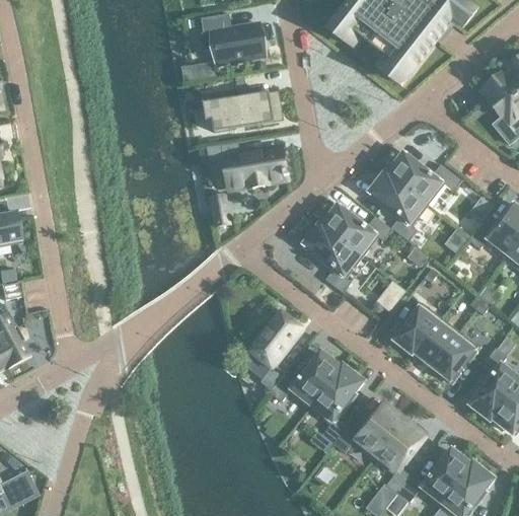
[(349,0),(336,18),(410,74),(436,39),(450,20),(466,0),(349,0)]
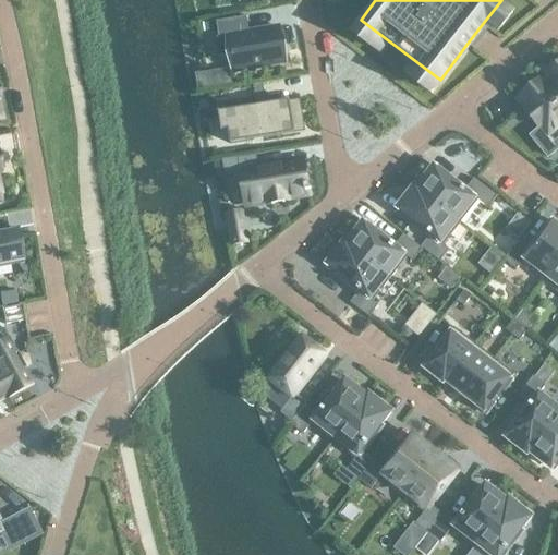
[(246,13),(216,19),(219,36),(229,35),(233,69),(284,60),(278,24),(249,29),(246,13)]
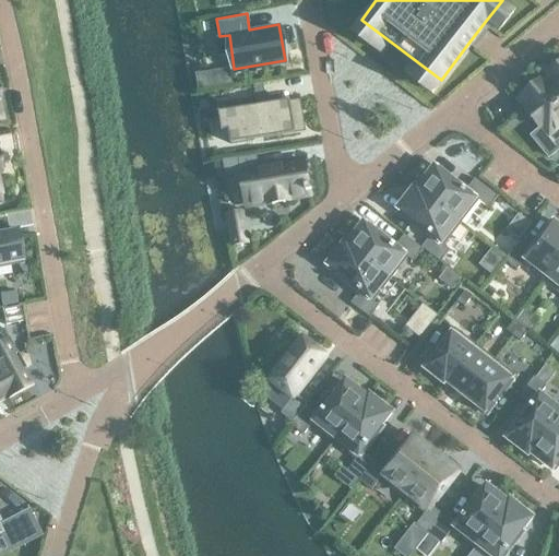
[(558,64),(547,75),(558,90),(558,64)]
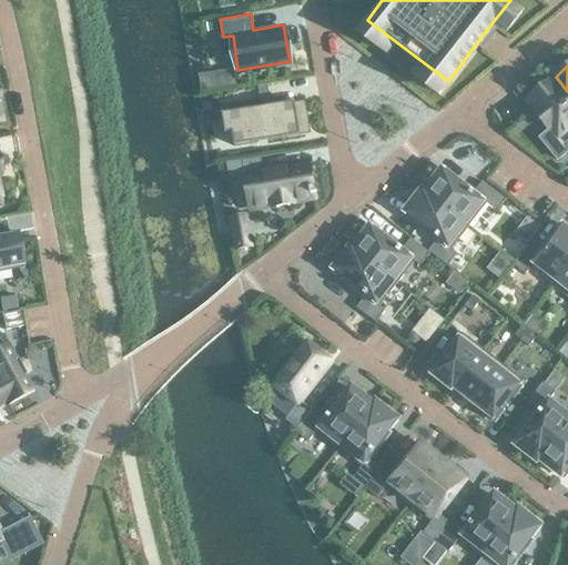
[(567,145),(566,143),(567,141),(567,91),(556,77),(527,100),(551,127),(541,135),(558,157),(567,147),(567,145)]
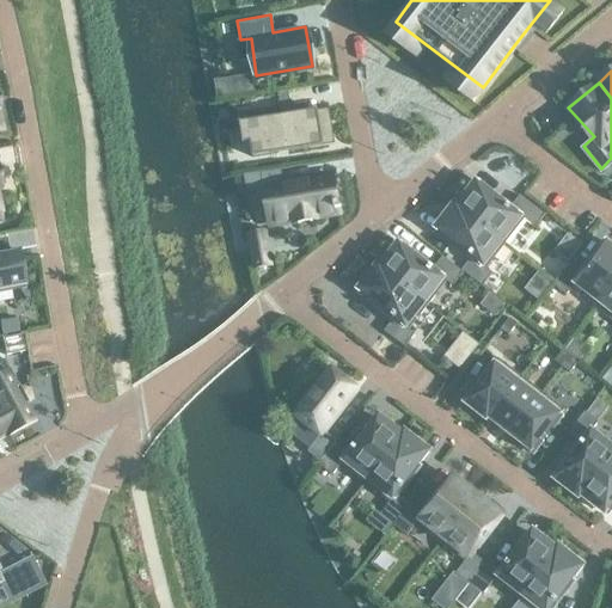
[(288,87),(279,88),(282,112),(292,111),(288,87)]
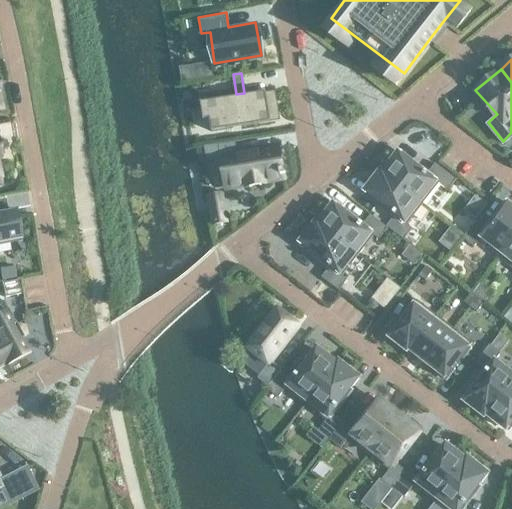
[(275,88),(200,101),(203,118),(209,117),(211,129),(270,119),(280,118),(275,88)]
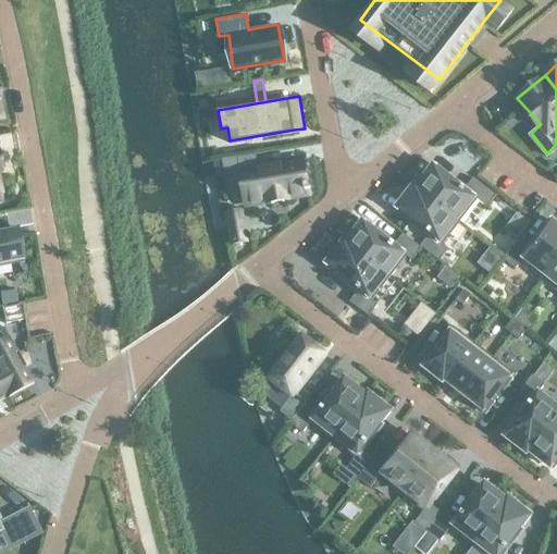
[(256,151),(221,157),(224,173),(240,171),(246,202),(267,199),(267,202),(288,198),(288,195),(308,192),(307,189),(311,188),(310,182),(306,183),(301,158),(258,164),(256,151)]
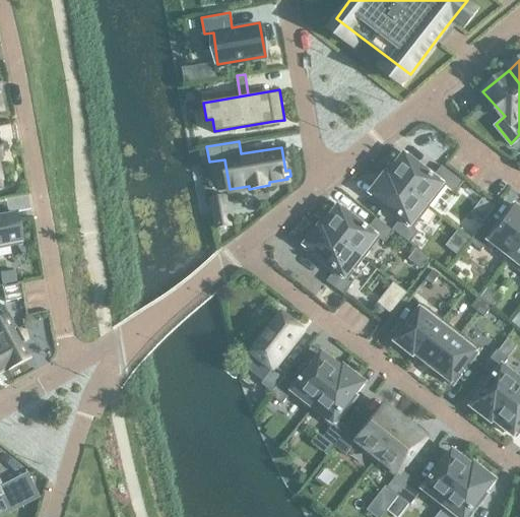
[(406,153),(389,177),(429,206),(445,184),(454,191),(463,180),(442,164),(433,175),(406,153)]
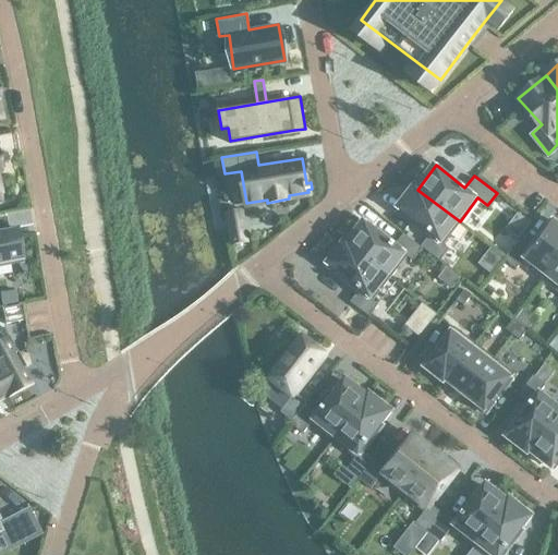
[(429,231),(421,244),(423,245),(439,258),(449,246),(444,242),(460,221),(417,190),(413,186),(398,207),(429,231)]
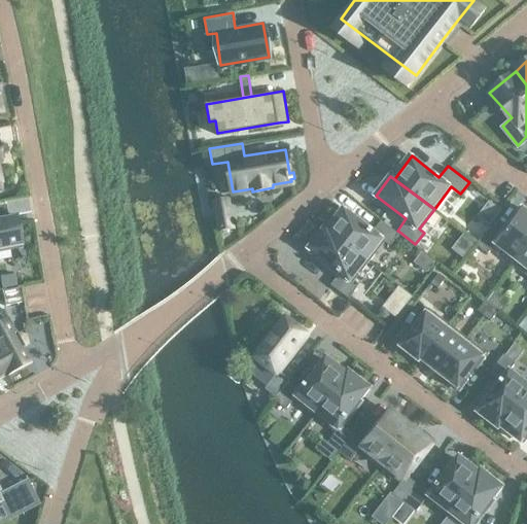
[(512,263),(513,263),(515,259),(526,243),(526,208),(523,205),(500,234),(490,225),(476,243),(487,252),(494,243),(515,258),(512,263)]
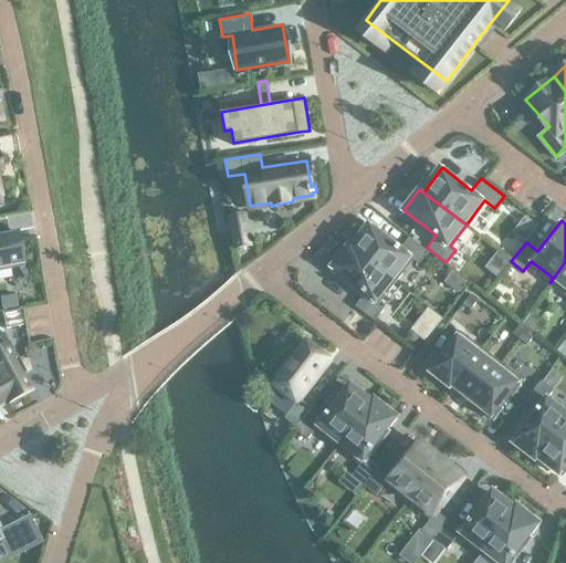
[(369,223),(353,247),(396,280),(413,258),(419,262),(429,249),(427,248),(426,248),(409,235),(400,247),(369,223)]
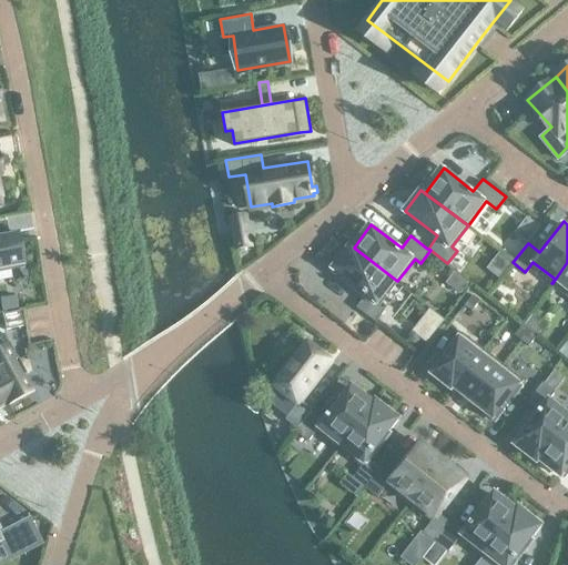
[(17,228),(7,230),(7,231),(0,232),(0,269),(23,264),(19,242),(20,242),(17,228)]
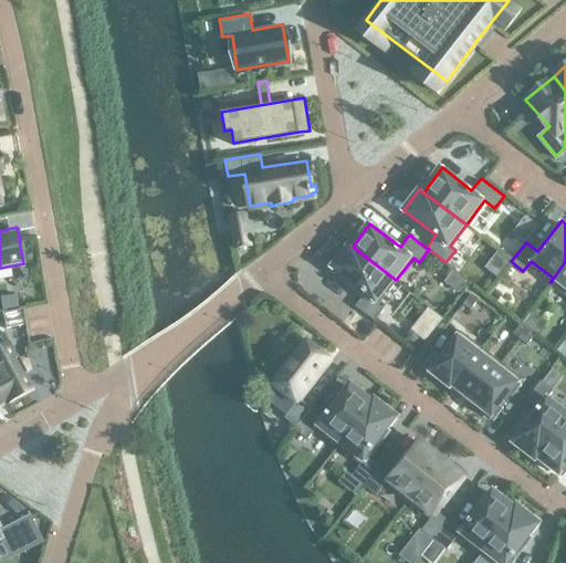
[(378,303),(396,280),(353,247),(347,242),(332,264),(366,291),(355,304),(375,320),(384,306),(378,303)]
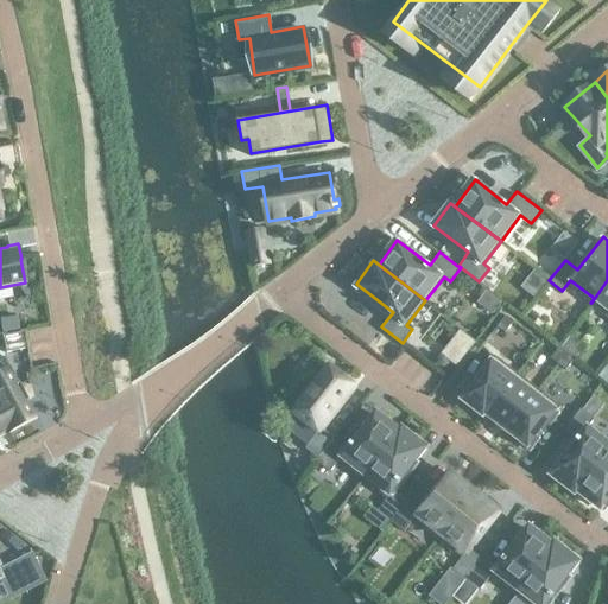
[(607,280),(594,299),(591,303),(607,316),(607,280)]
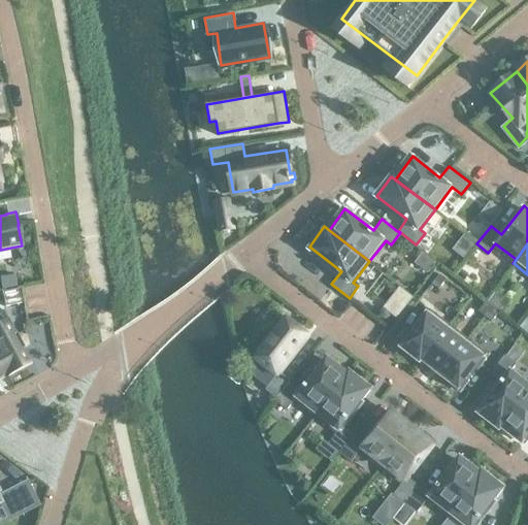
[(439,271),(432,282),(438,287),(447,276),(439,271)]
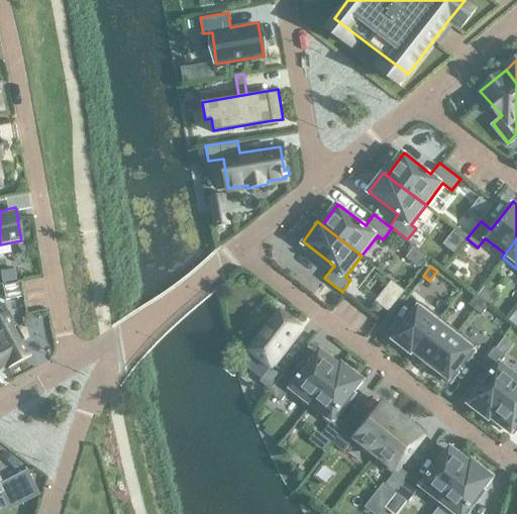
[(17,280),(1,283),(3,296),(20,293),(17,280)]
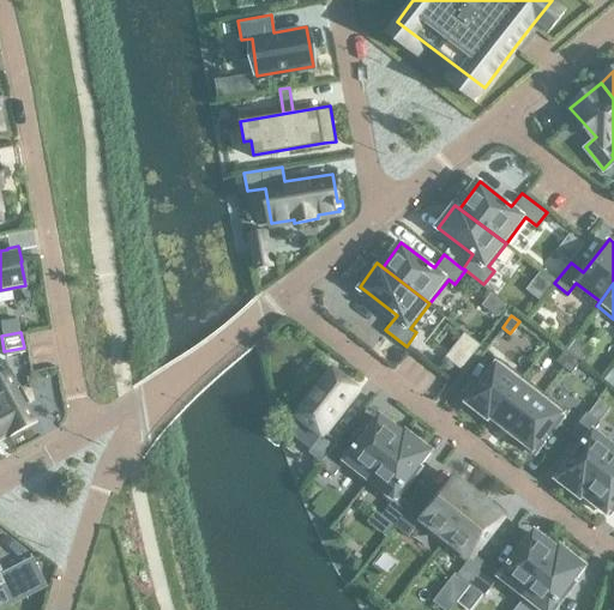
[(565,348),(555,360),(564,366),(572,354),(565,348)]
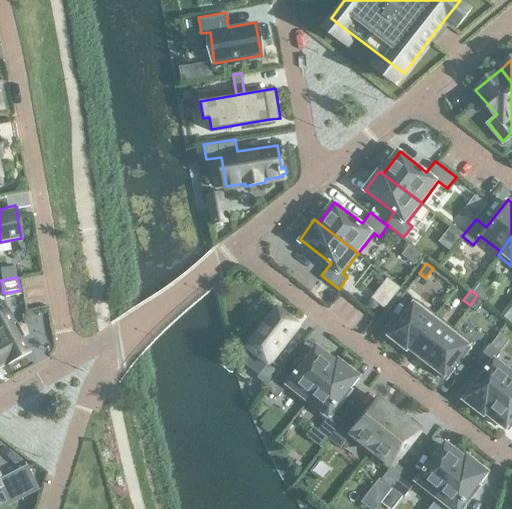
[(484,300),(477,295),(470,305),(476,310),(484,300)]
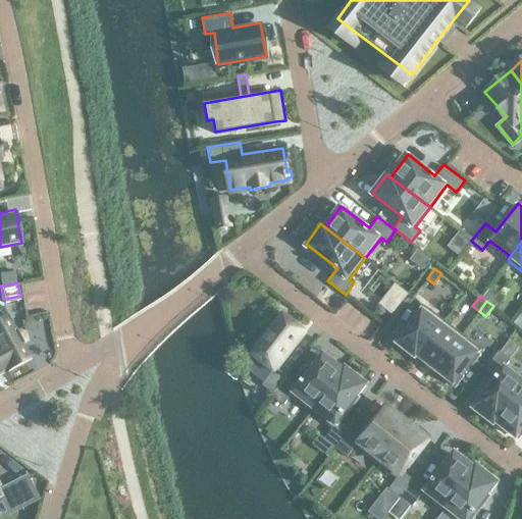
[(416,355),(444,318),(424,304),(396,342),(415,357),(416,355)]
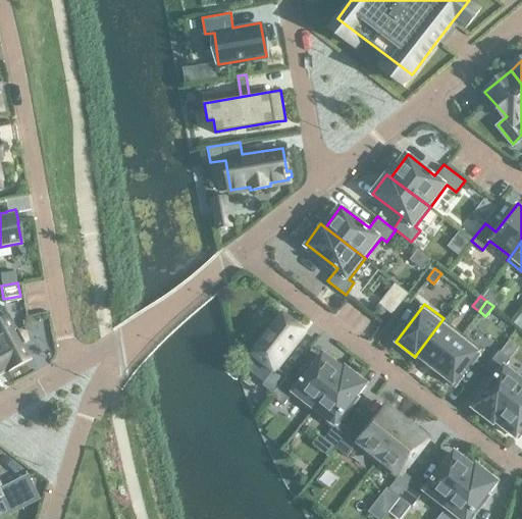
[(262,383),(273,392),(285,376),(288,374),(276,366),(306,329),(282,311),(250,353),(273,370),(262,383)]
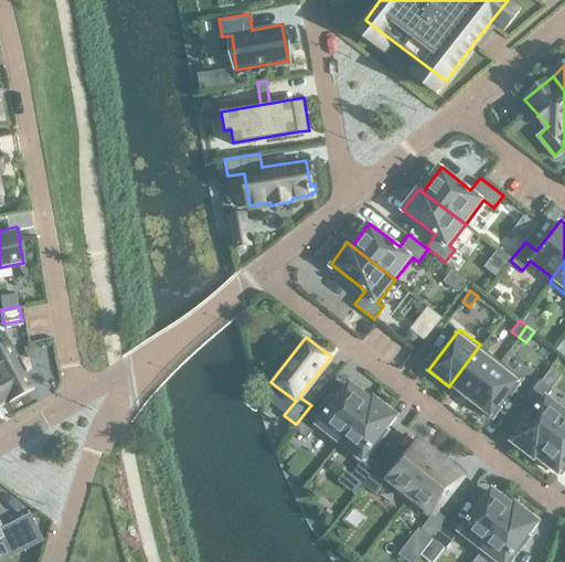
[(8,342),(0,346),(0,385),(7,399),(31,385),(8,342)]
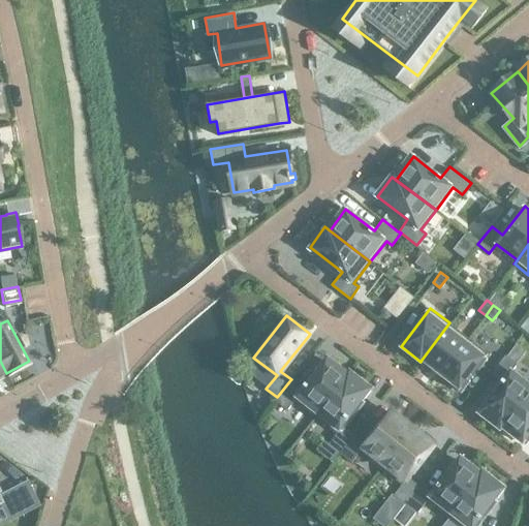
[(422,360),(440,374),(469,337),(449,322),(422,360)]
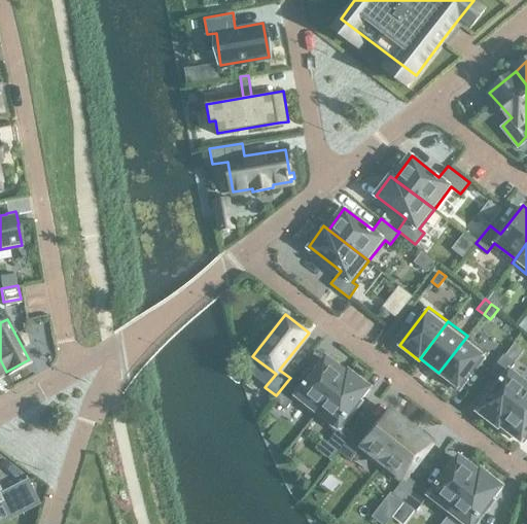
[(486,351),(467,336),(438,373),(458,387),(486,351)]
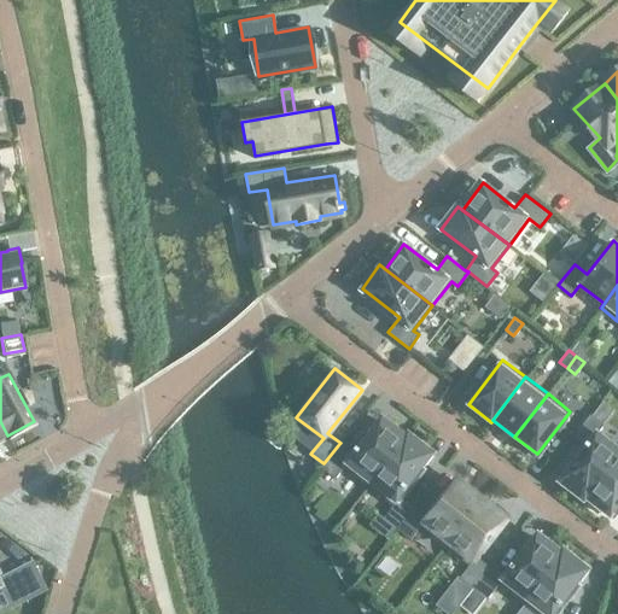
[(588,496),(588,497),(617,456),(617,443),(600,430),(604,424),(590,413),(573,434),(587,444),(560,479),(586,498),(588,496)]
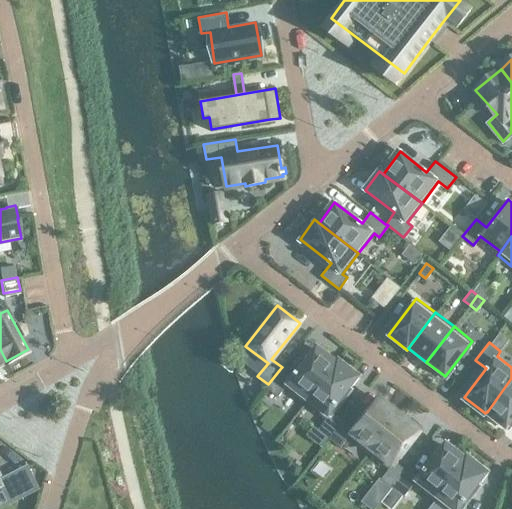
[(285,386),(305,402),(335,362),(316,347),(291,378),(280,369),(268,384),(266,387),(277,395),(285,386)]
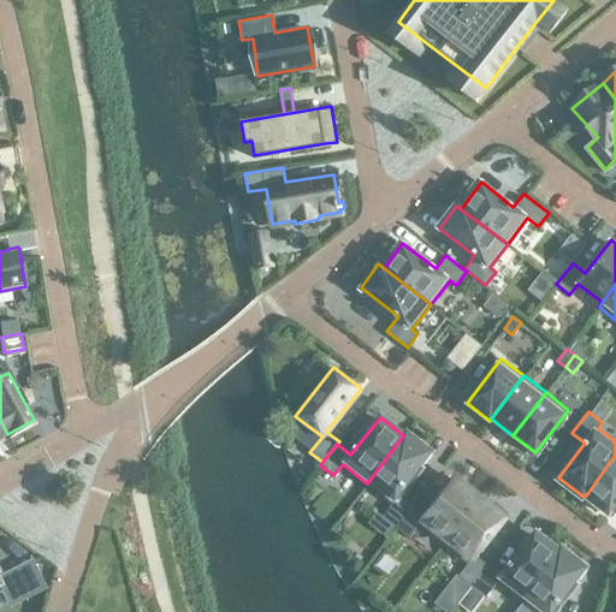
[(381,515),(396,526),(413,505),(398,494),(430,452),(406,434),(404,435),(403,435),(367,483),(392,501),(381,515)]
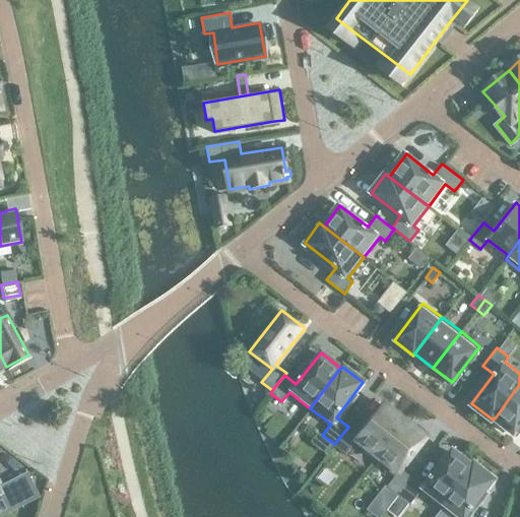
[(519,384),(495,418),(515,433),(519,426),(519,384)]
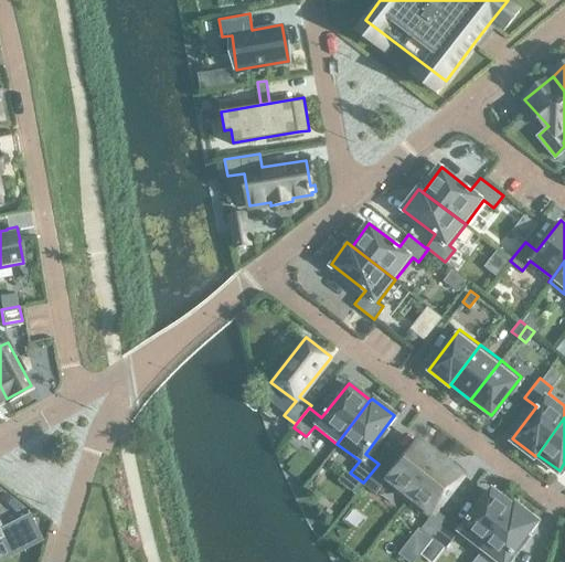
[(384,481),(406,499),(439,455),(417,438),(391,473),(379,464),(363,483),(375,492),(384,481)]
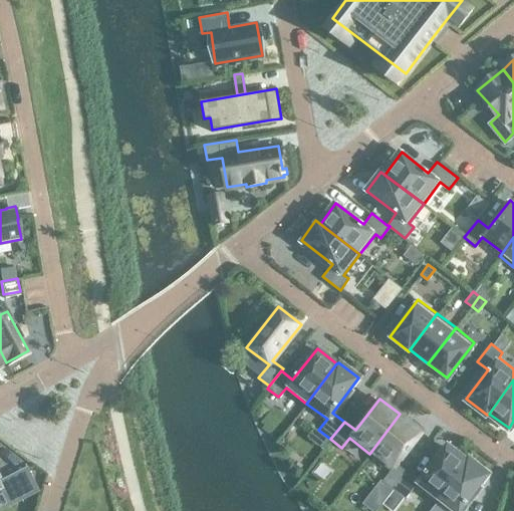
[(386,498),(394,488),(408,471),(397,463),(421,431),(400,414),(369,454),(391,470),(382,479),(374,489),(386,498)]
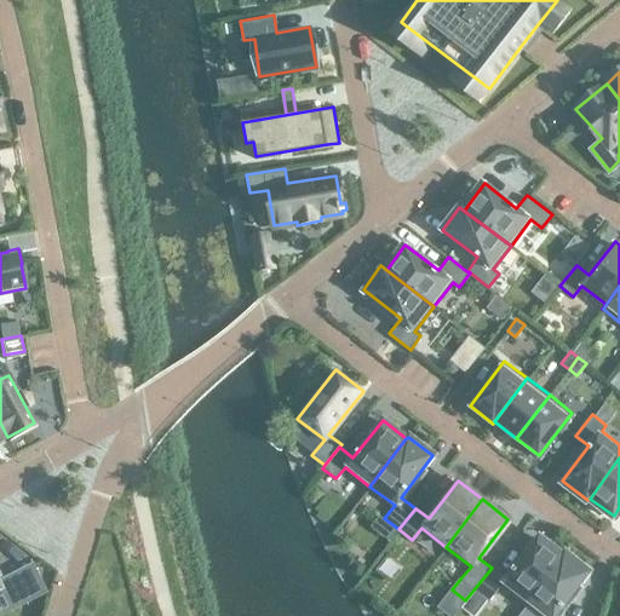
[(500,583),(526,603),(566,553),(564,553),(563,556),(539,537),(505,577),(492,568),(475,588),(489,599),(500,583)]
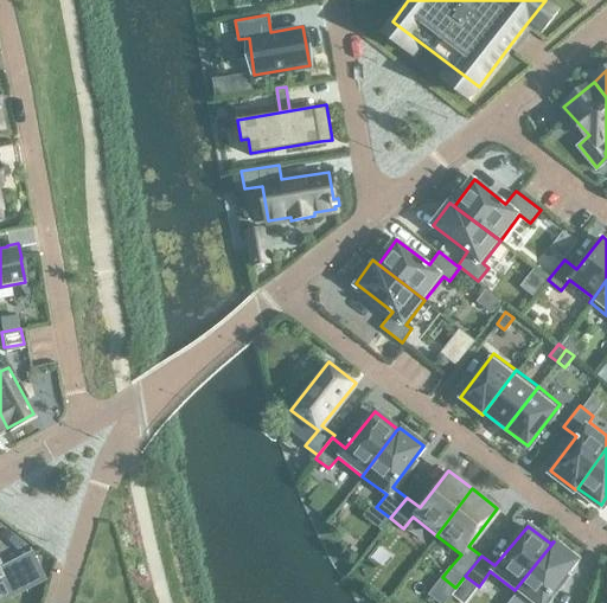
[(543,602),(576,559),(554,541),(515,590),(531,602),(543,602)]
